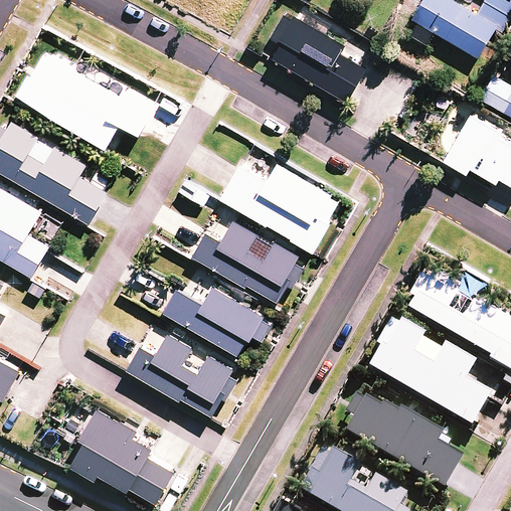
[(426,48),(434,34),(478,59),(494,31),(498,34),(510,10),(510,0),(484,0),(476,16),(448,0),(422,0),(411,21),(412,22),(404,36),(426,48)]
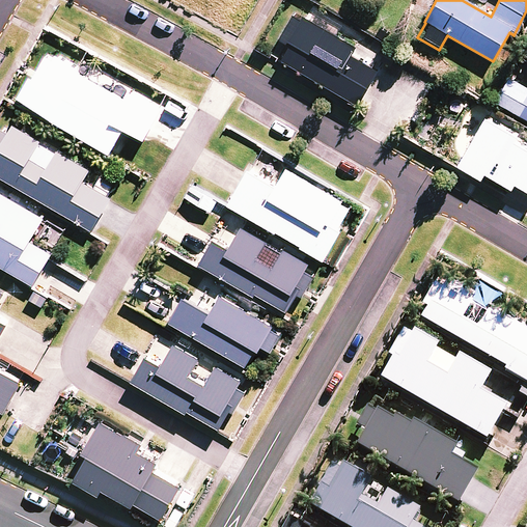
[(354,49),(295,15),(281,37),(290,43),(280,61),(355,106),(376,72),(349,56),(354,49)]
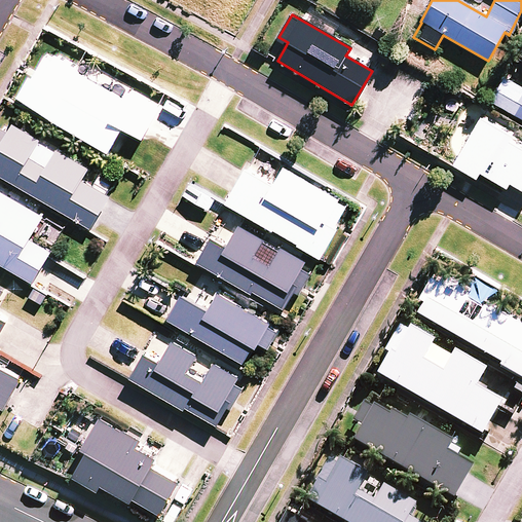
[(80,69),(53,53),(23,104),(106,153),(121,127),(141,139),(159,109),(127,90),(121,100),(78,73),(80,69)]
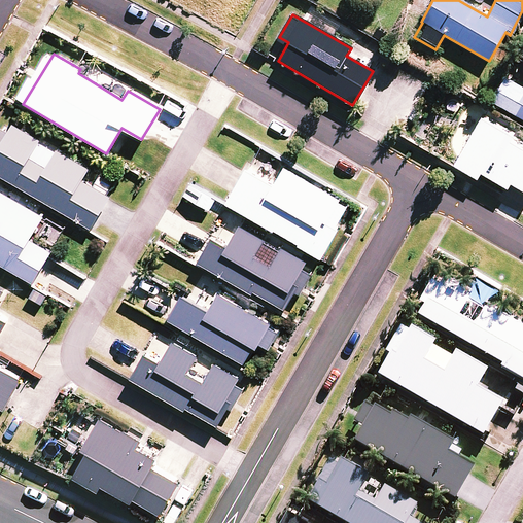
[(522,88),(522,90),(504,79),(490,103),(522,121),(522,88)]
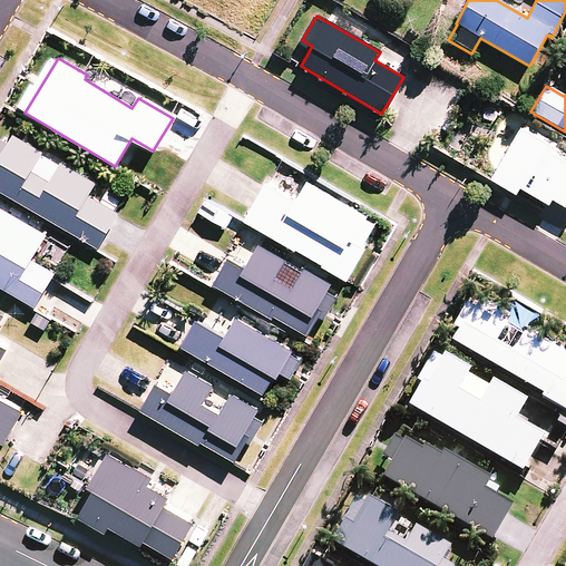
[(565,153),(509,120),(496,144),(507,149),(490,179),(515,193),(519,187),(548,203),(552,197),(565,205),(565,153)]
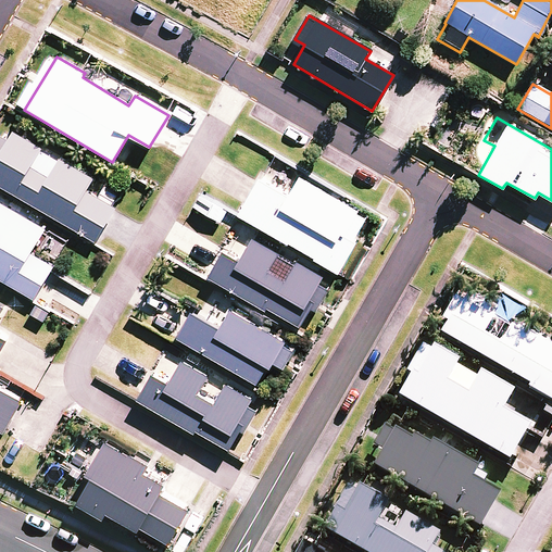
[(91,180),(10,134),(5,141),(0,138),(0,188),(93,242),(113,208),(85,191),(91,180)]
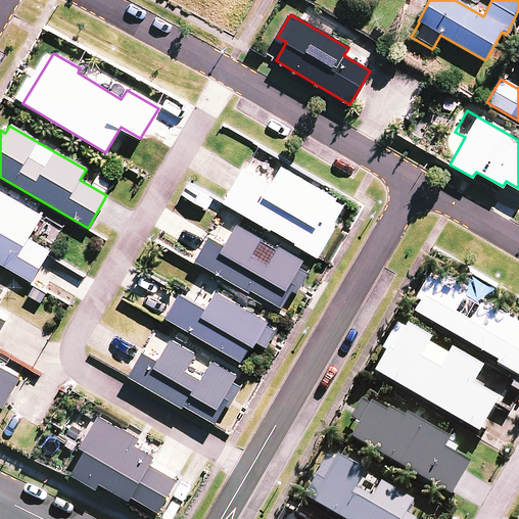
[(278,172),(250,155),(222,202),(316,258),(346,206),(280,167),(278,172)]
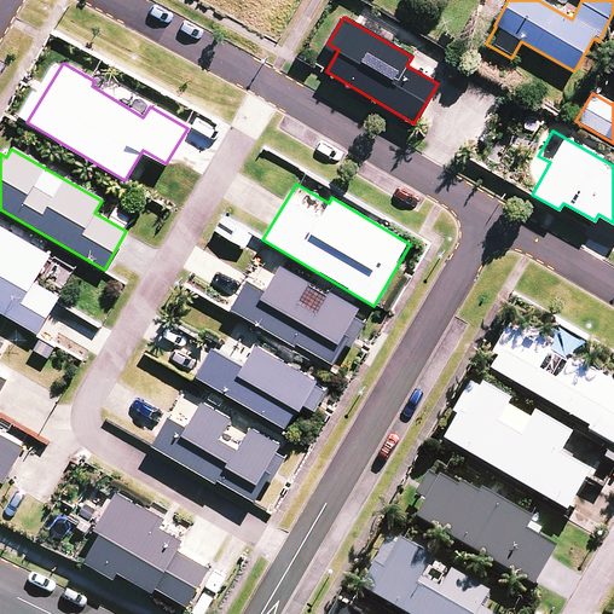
[(48,256),(0,227),(0,312),(36,334),(57,297),(33,283),(48,256)]
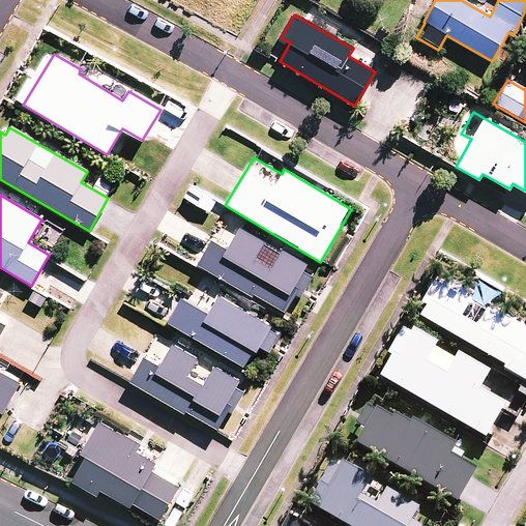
[(314,268),(223,218),(197,266),(289,316),(314,268)]
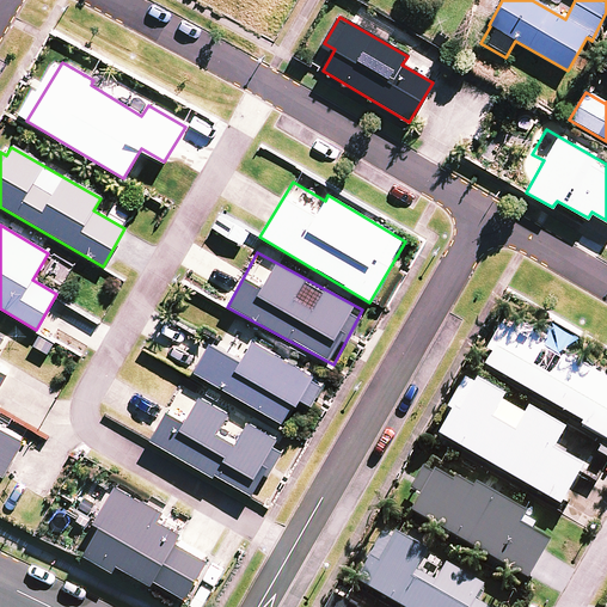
[(545,338),(504,314),(486,347),(492,349),(479,373),(576,429),(575,431),(606,449),(606,376),(563,351),(551,373),(532,362),(545,338)]
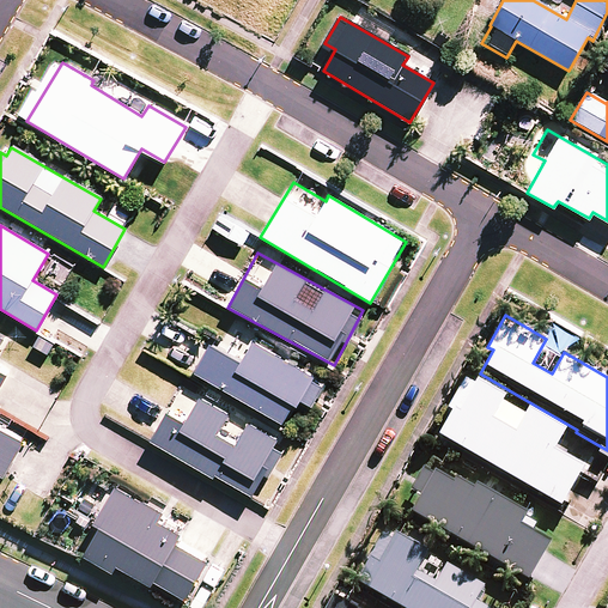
[(323,384),(241,336),(230,357),(210,345),(193,374),(280,424),(296,399),(310,408),(323,384)]
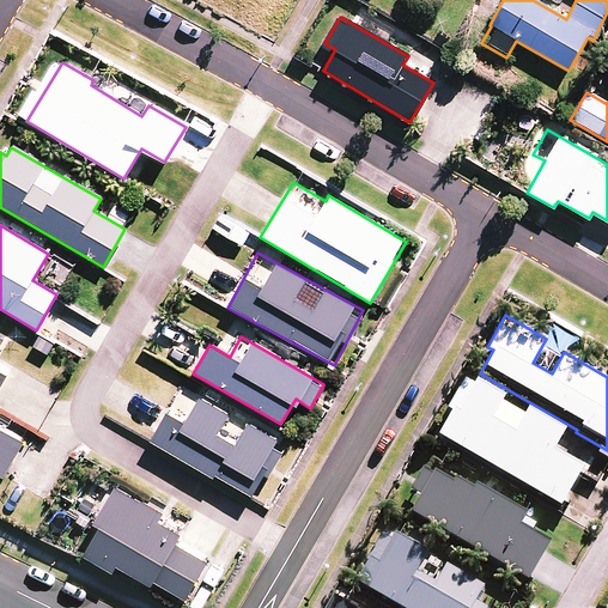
[(587,455),(462,383),(443,415),(448,418),(433,442),(554,511),(587,455)]
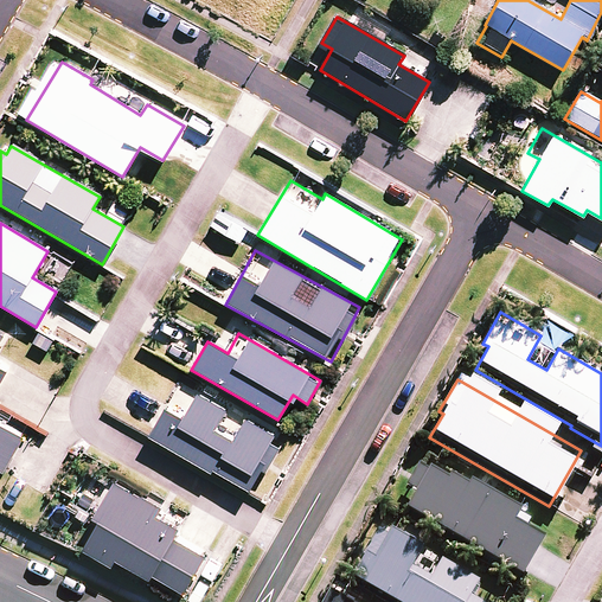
[(280,441),(197,394),(183,418),(165,409),(148,437),(250,494),(280,441)]
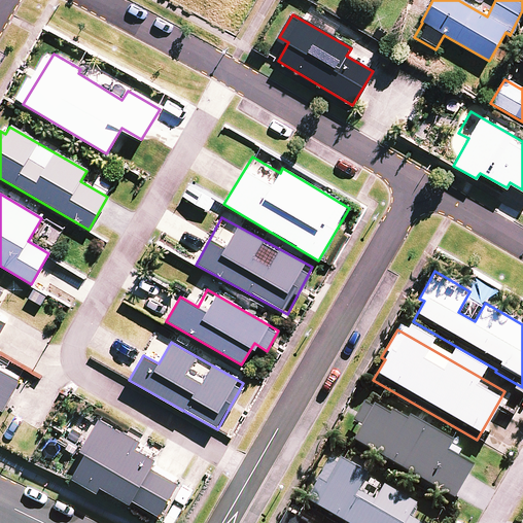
[(0,409),(1,410),(18,380),(0,369),(0,409)]
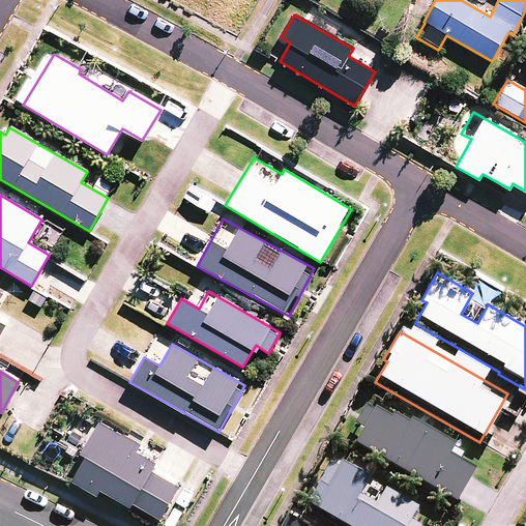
[(406,432),(366,408),(352,431),(359,435),(351,449),(451,506),(469,475),(443,461),(449,451),(408,428),(406,432)]
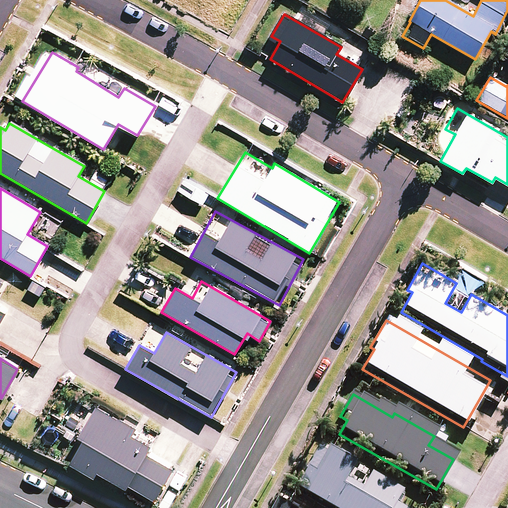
[(134,430),(94,407),(79,435),(84,438),(70,464),(94,477),(97,472),(152,503),(184,447),(158,433),(150,447),(131,436),(134,430)]
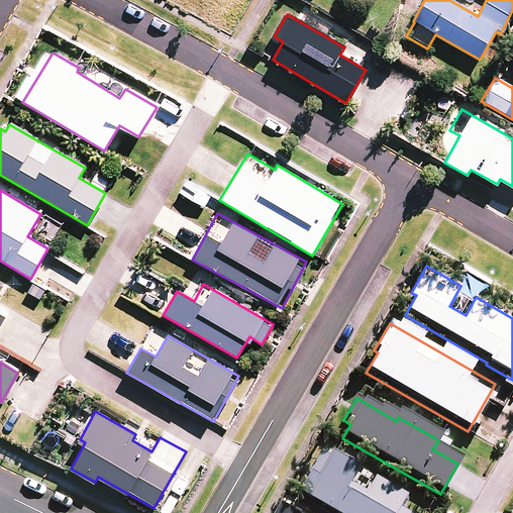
[(403,500),(321,452),(296,496),(324,512),(397,512),(403,500)]
